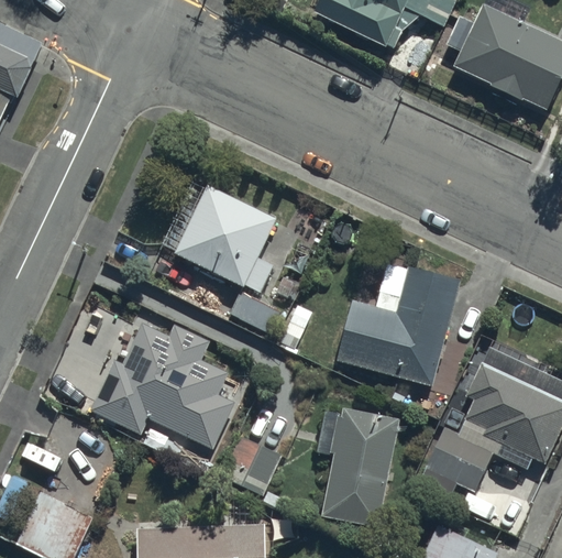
[(321,0),(316,13),(388,47),(389,44),(396,46),(404,29),(421,12),(445,24),(458,0),(321,0)]
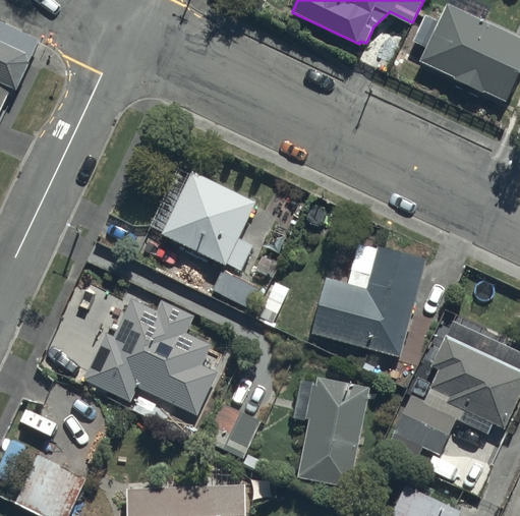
[(519,37),(448,2),(420,59),(456,76),(454,79),(482,94),(483,91),(506,101),(519,71),(519,37)]
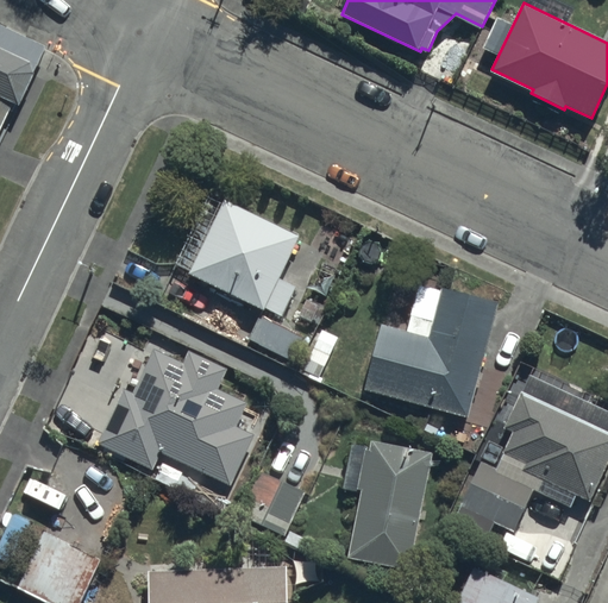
[(0,125),(12,102),(18,106),(46,48),(0,24),(0,125)]
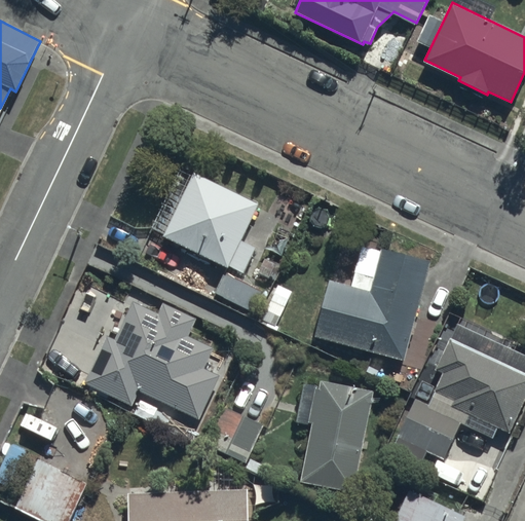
[(241,242),(258,206),(259,202),(190,172),(189,175),(176,170),(149,228),(164,235),(162,238),(228,268),(229,265),(244,271),(255,247),(241,242)]
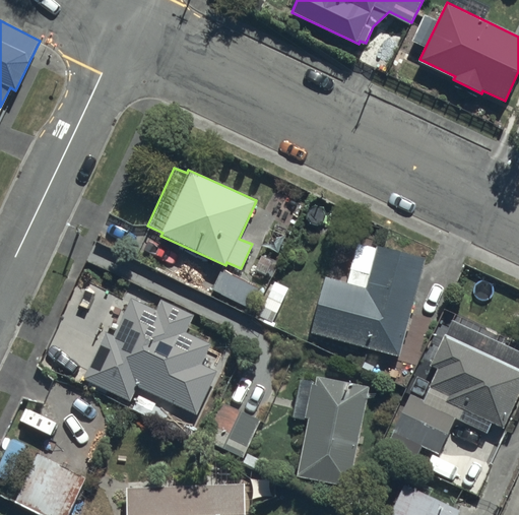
[(399,357),(425,259),(357,242),(346,282),(326,277),(311,333),(399,357)]
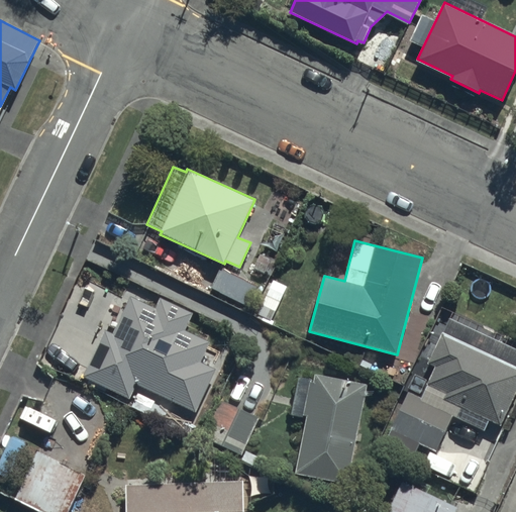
[(246,305),(258,284),(221,266),(211,286),(246,305)]
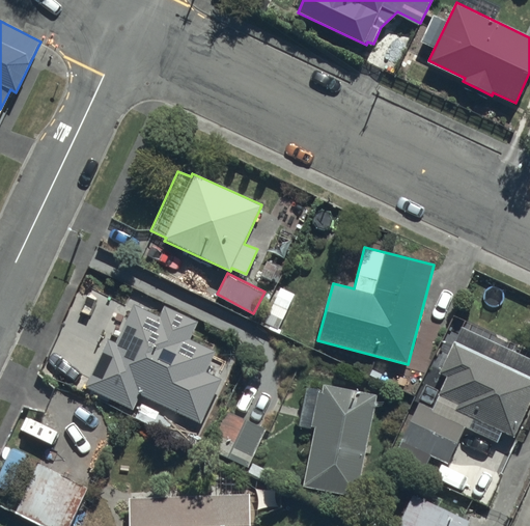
[(278,330),(296,292),(281,285),(265,324),(278,330)]
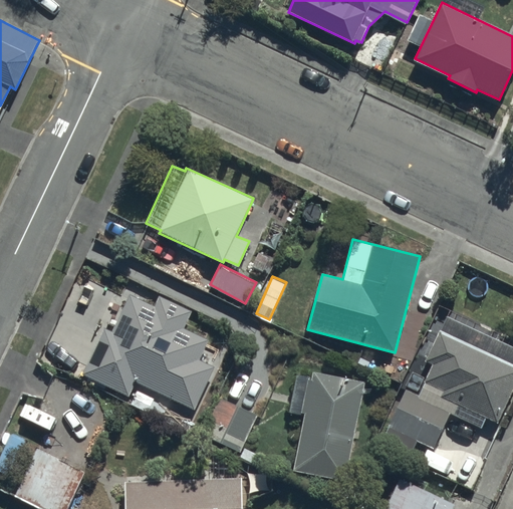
[(192,310),(159,295),(154,307),(126,295),(111,328),(103,325),(81,374),(130,397),(136,383),(195,409),(214,366),(198,359),(208,337),(185,326),(192,310)]
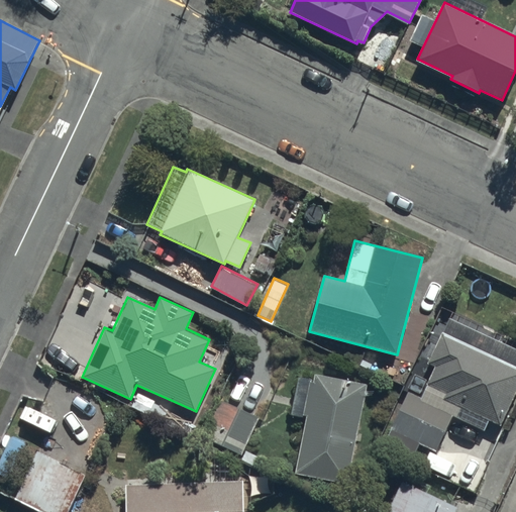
[(443,397),(501,423),(515,390),(515,349),(449,318),(429,363),(435,366),(427,383),(446,391),(443,397)]
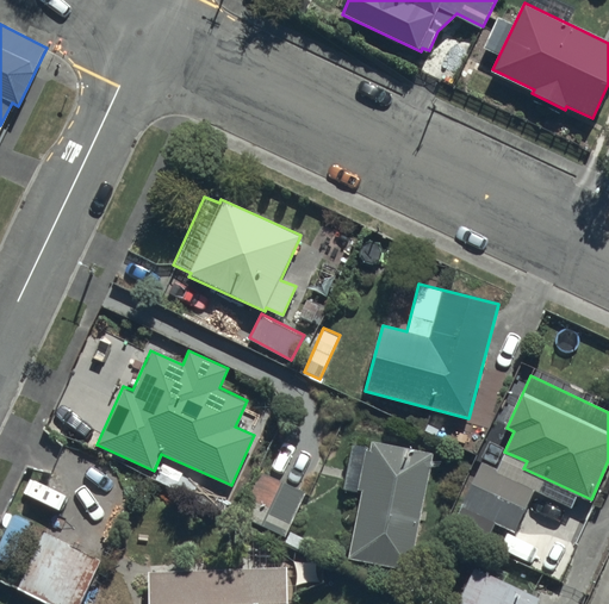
[(433,453),(372,441),(372,443),(356,441),(347,486),(360,489),(347,558),(409,570),(433,453)]
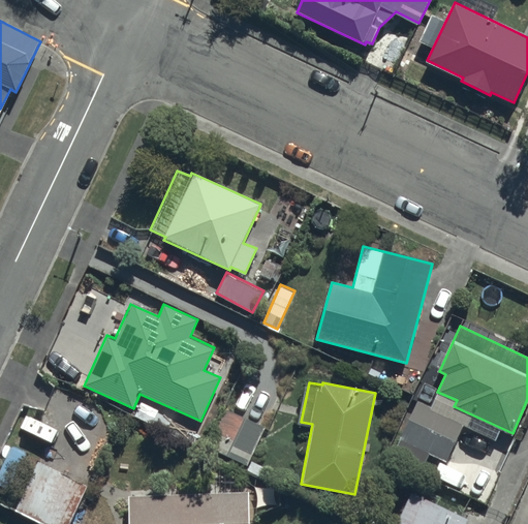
[(430,452),(446,460),(465,422),(417,398),(392,451),(423,466),(430,452)]
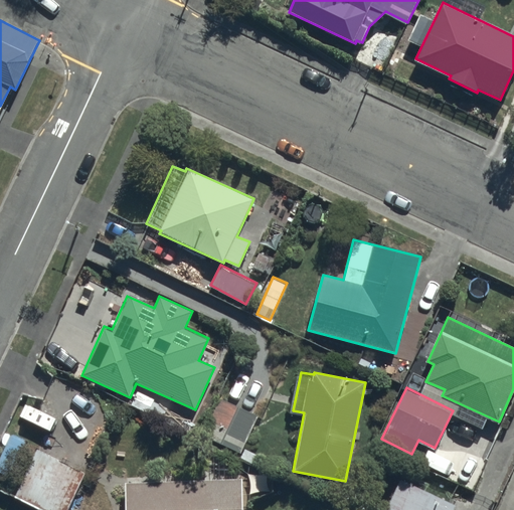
[(202,434),(239,452),(258,414),(219,396),(202,434)]
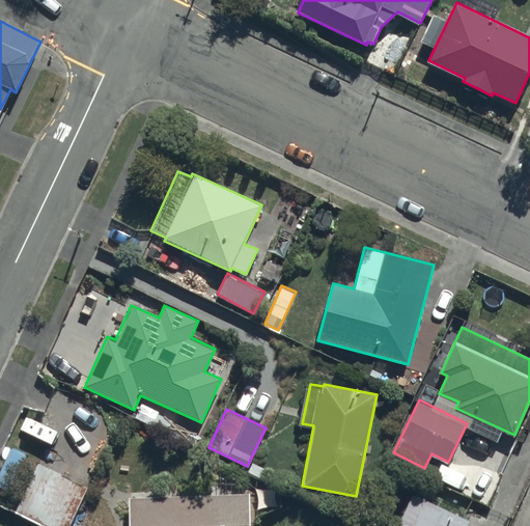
[(42,525),(70,525),(88,487),(42,466),(20,516),(42,525)]
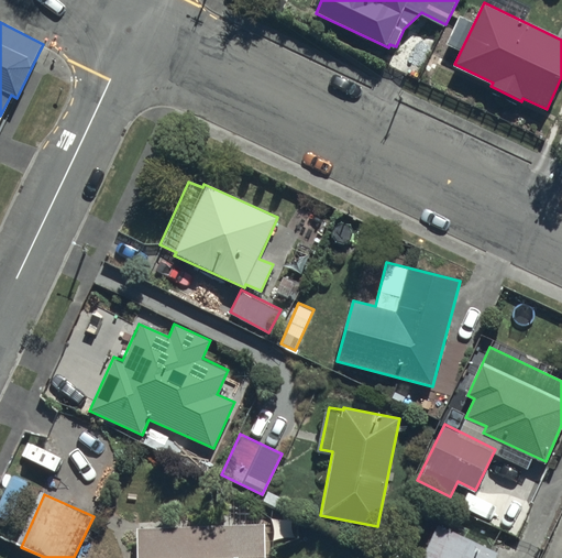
[(263,557),(263,525),(139,527),(139,557),(263,557)]
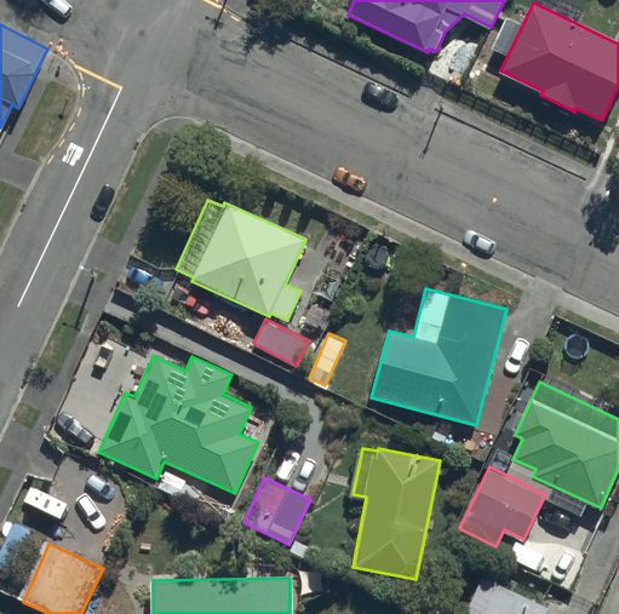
[(545,613),(549,608),(481,578),(464,613),(545,613)]
